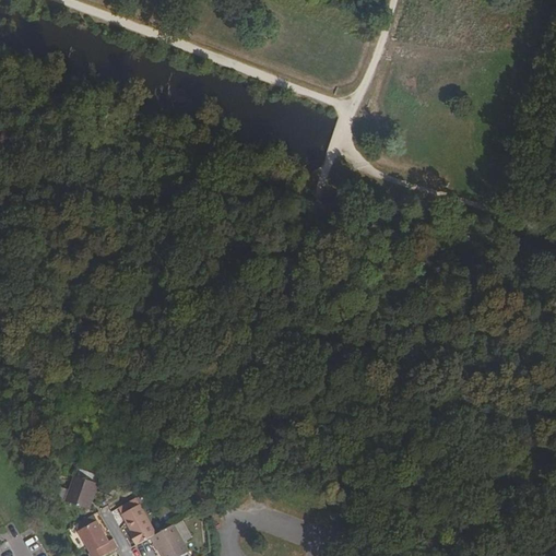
[(85,500),(89,501),(94,485),(71,477),(62,504),(82,509),(85,500)]
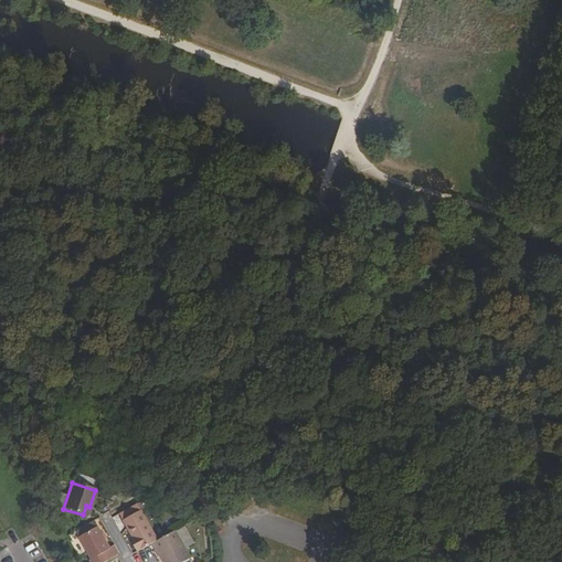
[(131,542),(137,551),(149,544),(152,543),(158,540),(139,509),(123,520),(131,537),(134,540),(131,542)]
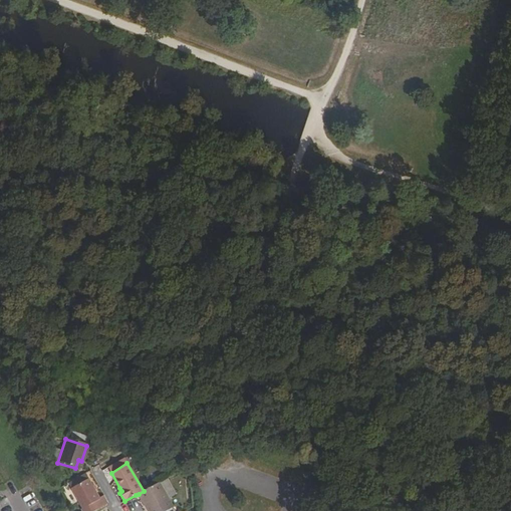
[(80,507),(82,510),(92,510),(105,504),(108,502),(103,495),(98,497),(87,478),(70,488),(81,507),(80,507)]
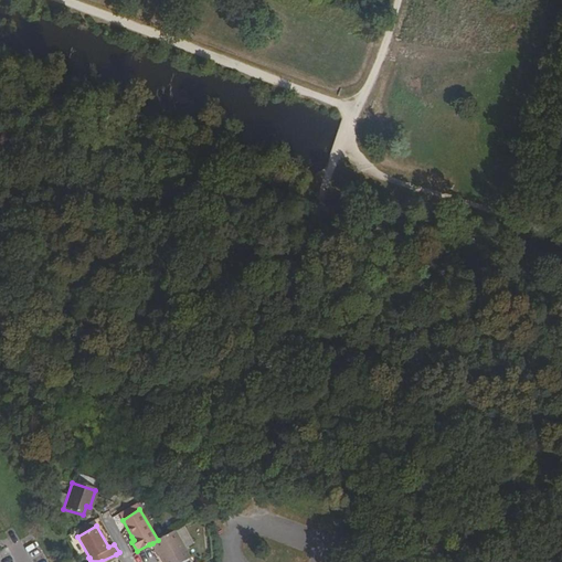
[(182,561),(191,558),(176,530),(158,540),(152,543),(157,552),(158,551),(165,561),(182,561)]
